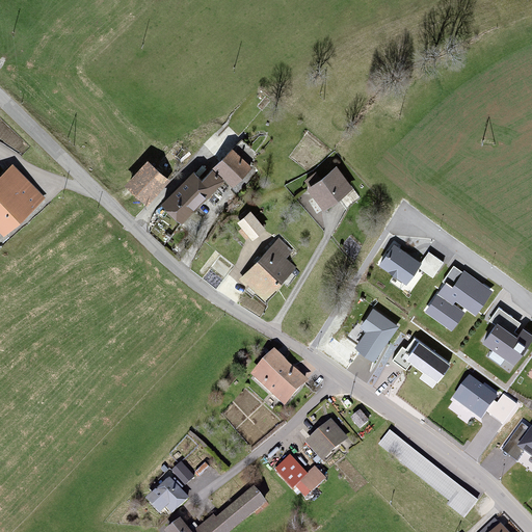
[(194,174),(163,205),(182,222),(225,179),(232,184),(256,159),(240,143),(203,181),(194,174)]
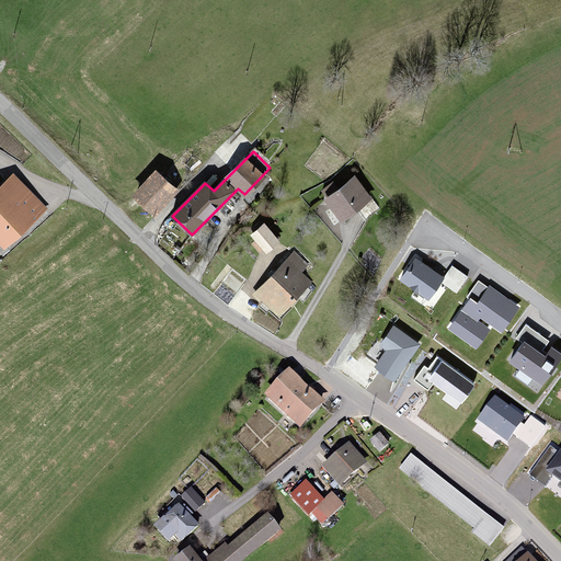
[(189,153),(182,162),(193,171),(199,162),(189,153)]
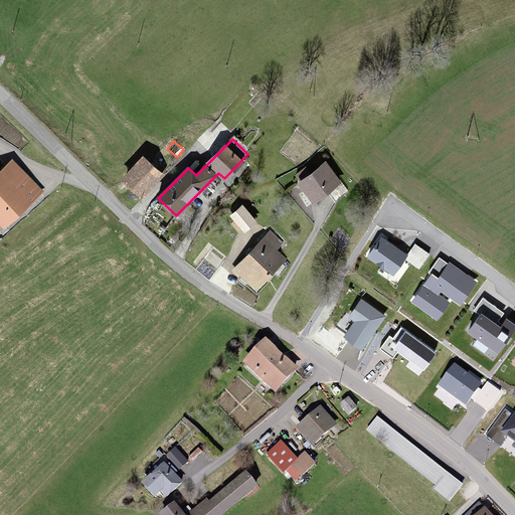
[(144,154),(122,175),(142,195),(164,174),(144,154)]
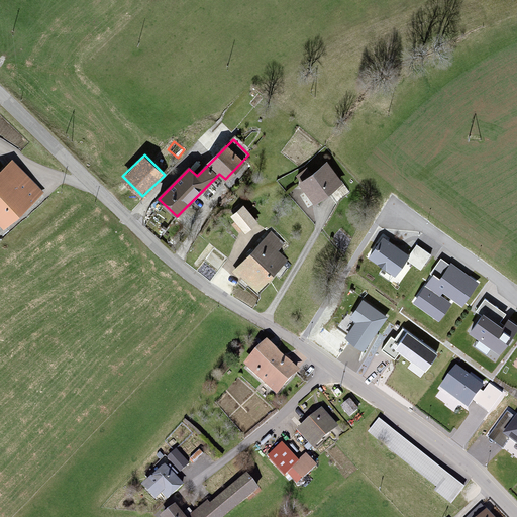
[(327,161),(300,180),(314,201),(342,183),(327,161)]
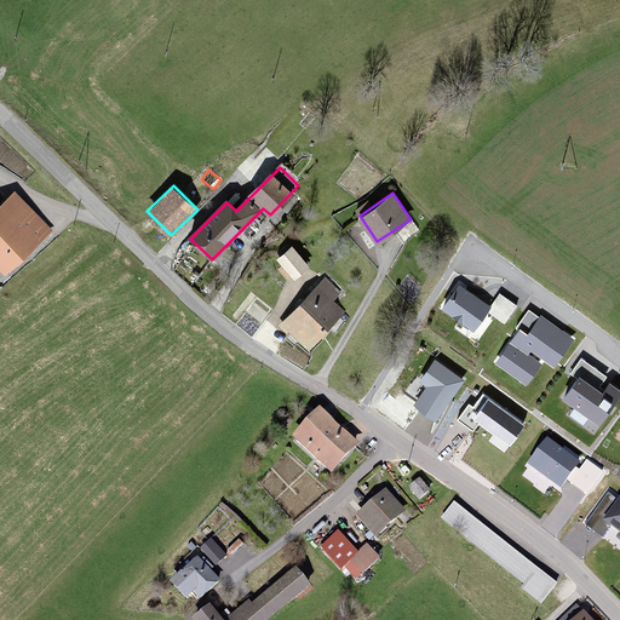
[(15,197),(0,211),(0,264),(5,270),(46,230),(15,197)]
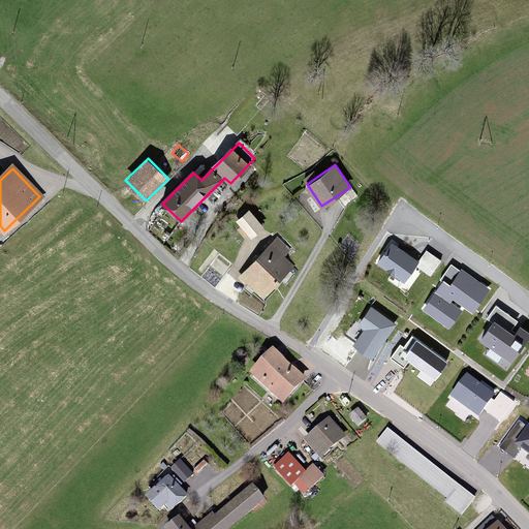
[(267,224),(248,207),(235,220),(253,238),(267,224)]
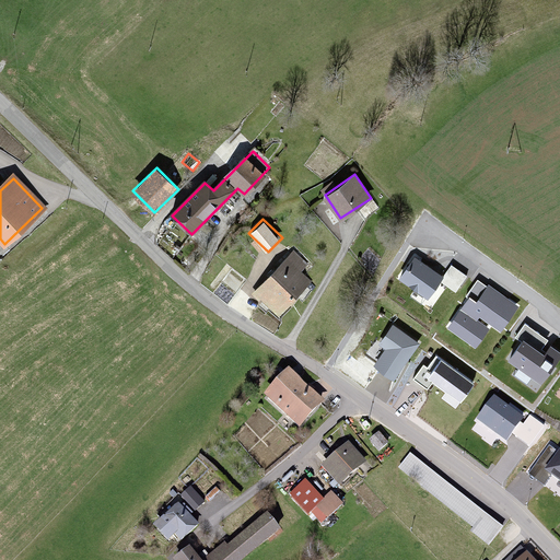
[(293,251),(252,291),(278,318),(312,284),(300,271),(306,265),(293,251)]
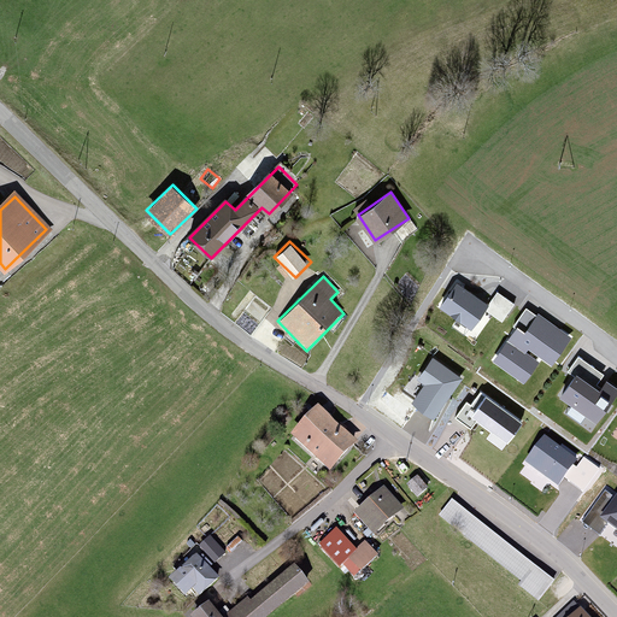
[(483,304),(458,288),(442,311),(469,329),(480,312),(503,327),(517,304),(494,289),(483,304)]
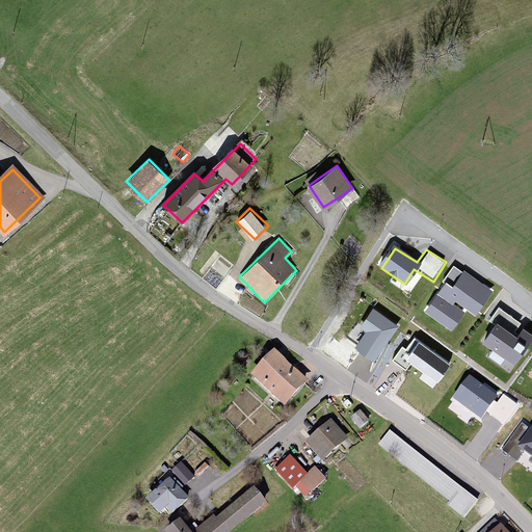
[(456,267),(427,312),(456,330),(469,312),(478,318),(495,292),(456,267)]
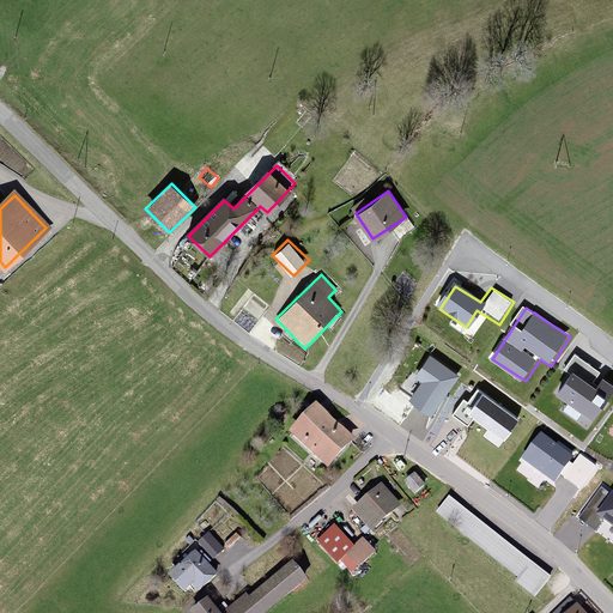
[(565,370),(572,375),(590,387),(600,374),(575,356),(565,370)]
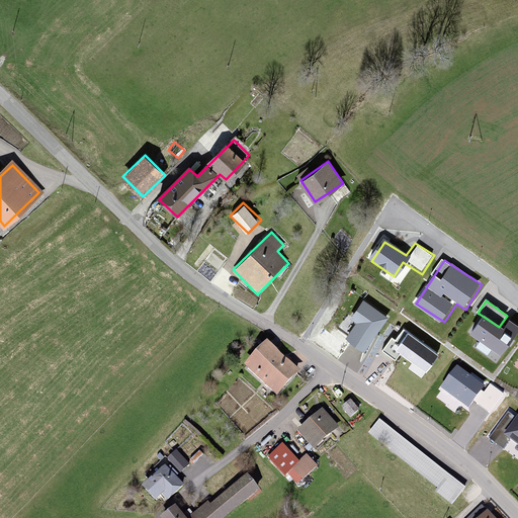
[(387,318),(363,303),(353,319),(358,322),(347,340),(365,352),(387,318)]
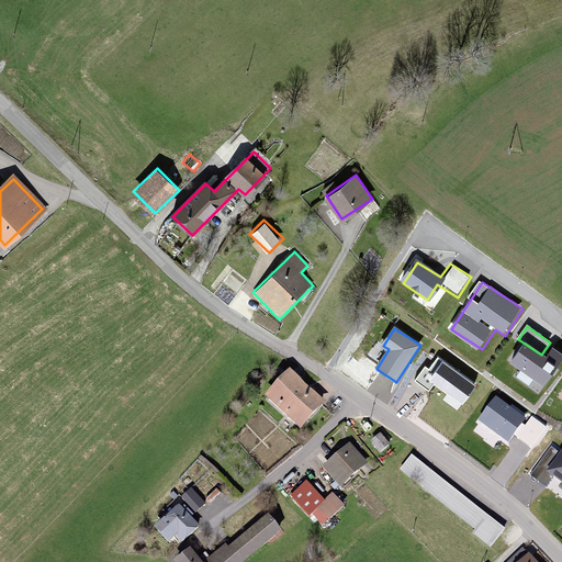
[(512,363),(543,384),(561,356),(552,349),(547,359),(541,355),(525,344),(512,363)]
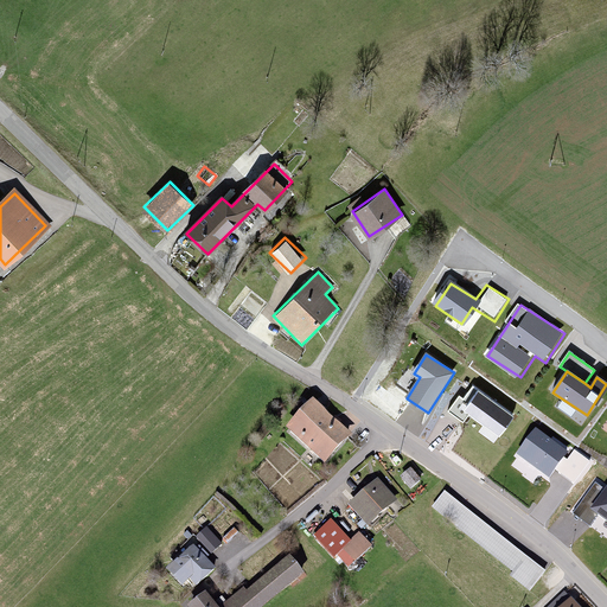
[(513,414),(472,387),(462,400),(459,396),(448,411),(464,422),(467,416),(498,438),(513,414)]
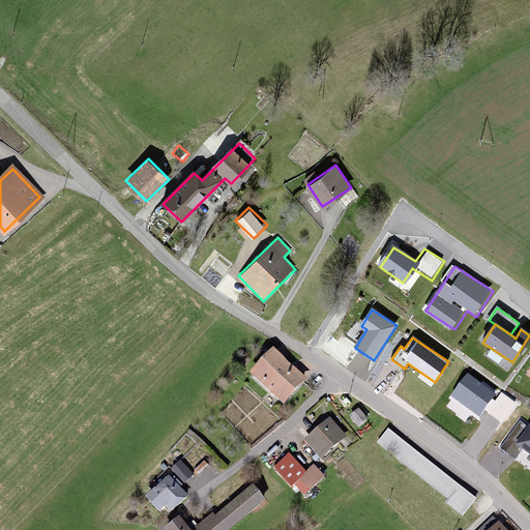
[(307,379),(272,347),(249,373),(284,404),(307,379)]
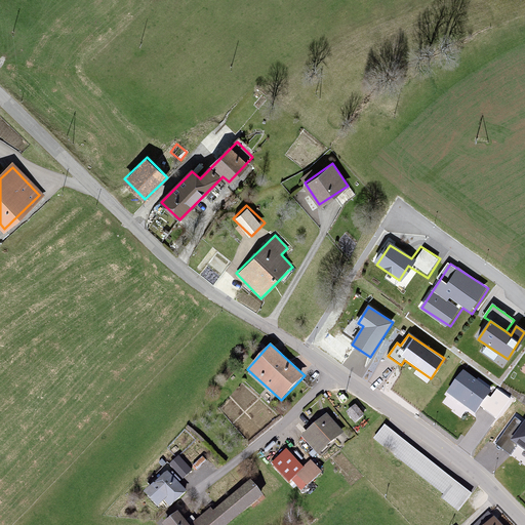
[(490,391),(462,371),(447,393),(475,412),(480,406),(487,395),(490,391)]
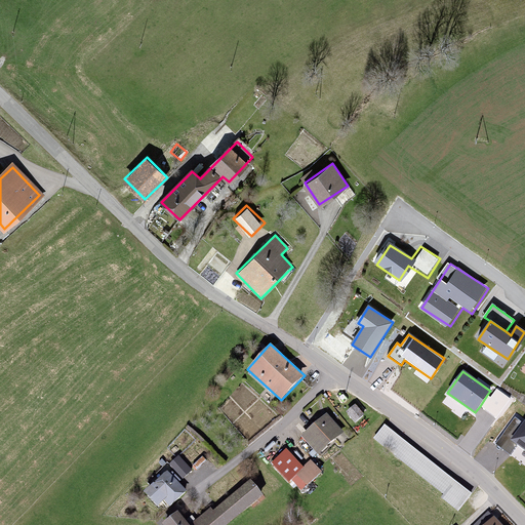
[(491,398),(487,395),(480,406),(496,417),(510,398),(496,389),(491,398)]
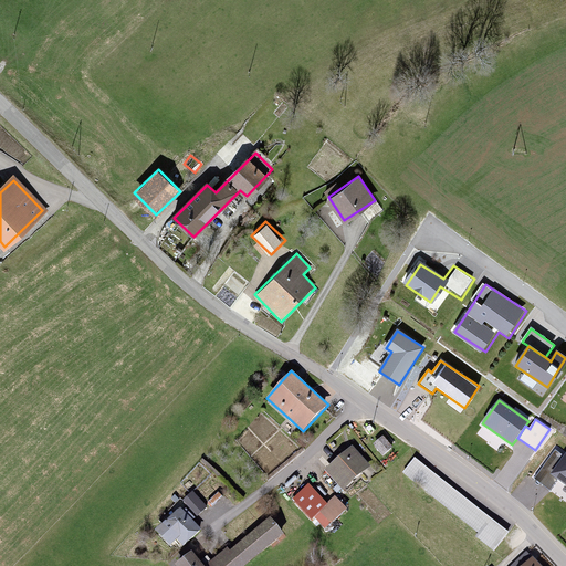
[(391,447),(383,437),(375,443),(383,453),(391,447)]
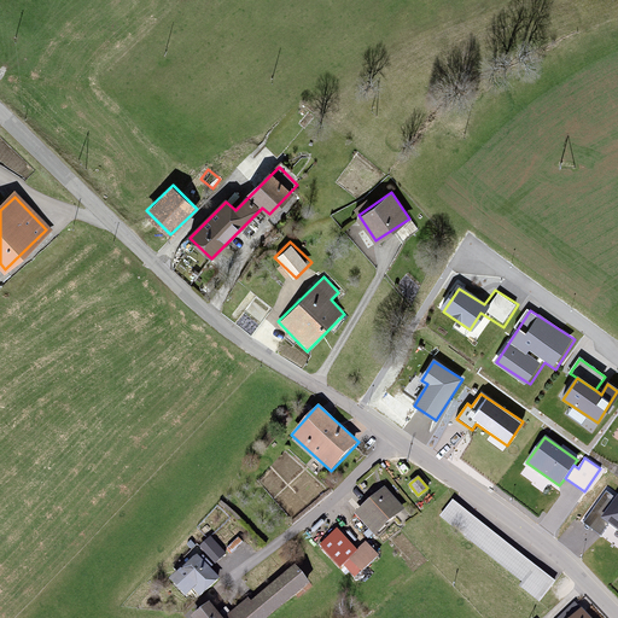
[(383,489),(355,513),(373,534),(401,509),(383,489)]
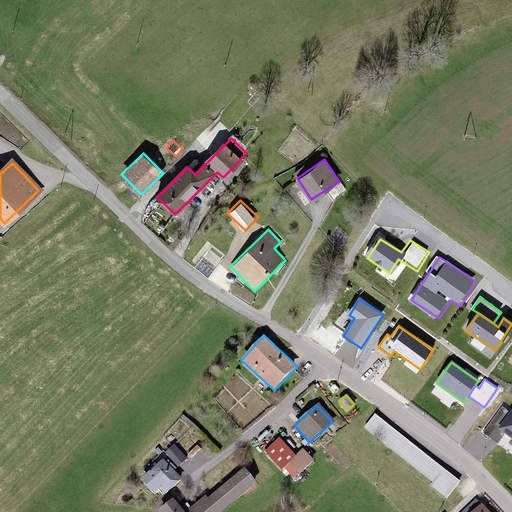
[(503,407),(484,432),(496,441),(503,432),(511,438),(511,411),(510,413),(503,407)]
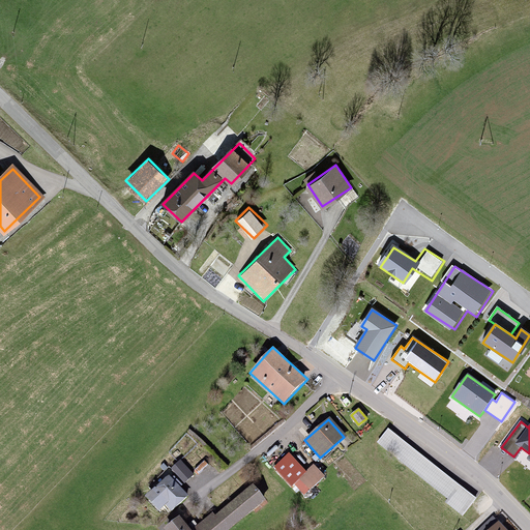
[(390,427),(378,442),(447,499),(444,502),(463,518),(478,498),(390,427)]
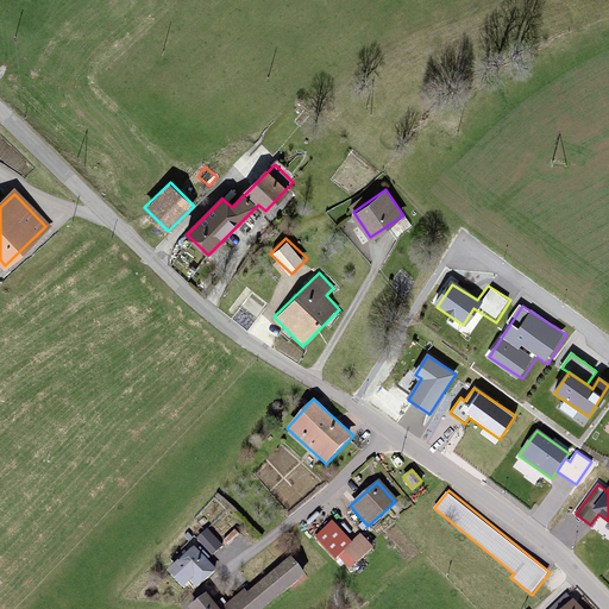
[(331,523),(315,537),(333,558),(343,550),(355,564),(371,551),(359,537),(350,545),(331,523)]
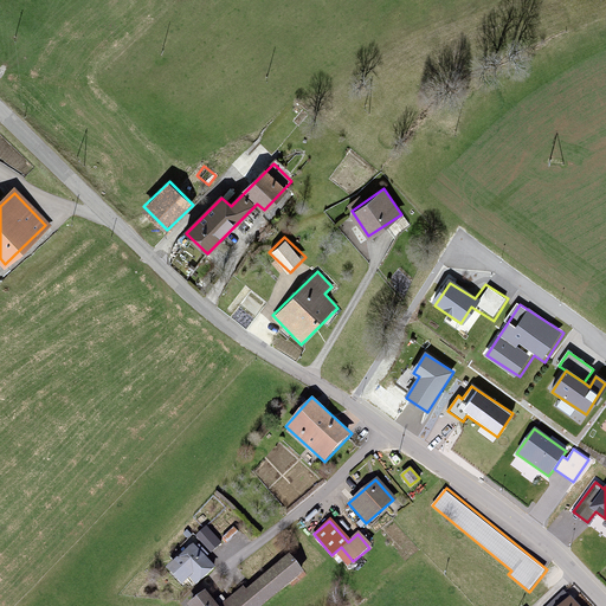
[(220,542),(206,527),(197,535),(211,550),(220,542)]
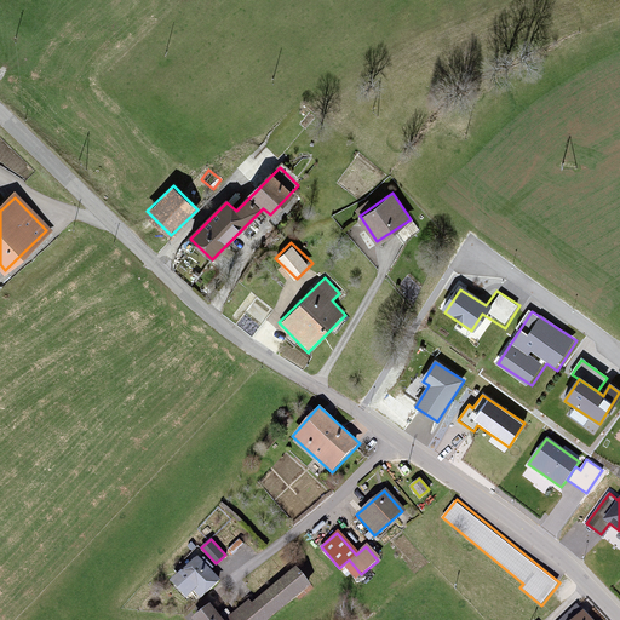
[(197,557),(171,579),(187,598),(194,592),(201,600),(219,583),(197,557)]
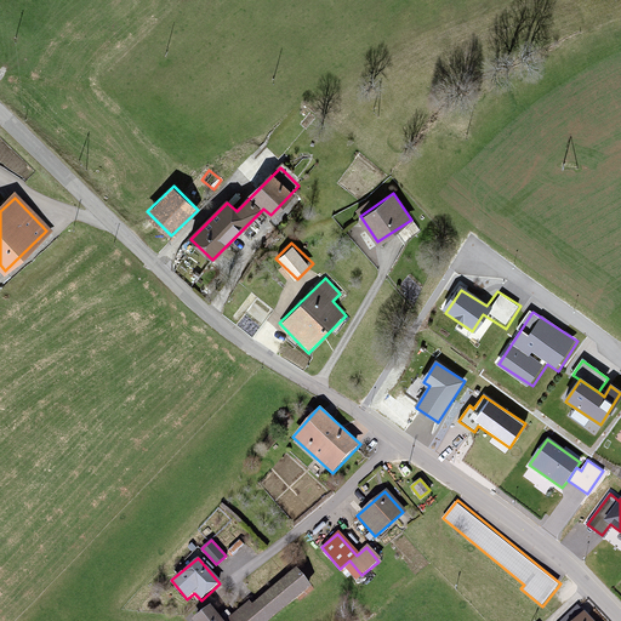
[(223,620),(211,605),(193,619),(194,620),(271,620),(311,590),(296,570),(229,620),(223,620)]
